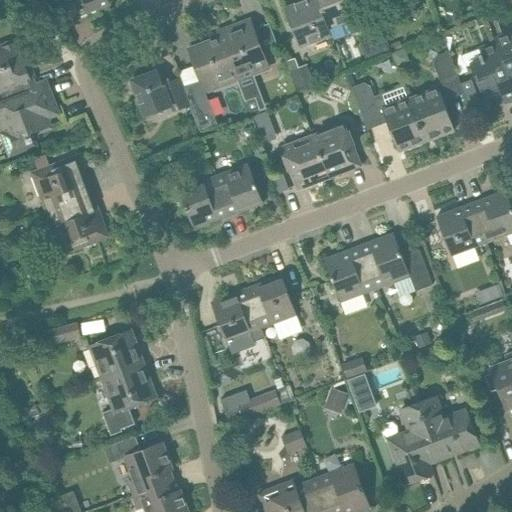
[(82,0),(74,3),(50,9),(62,26),(80,20),(79,15),(99,7),(98,6),(110,2),(109,0),(82,0)]
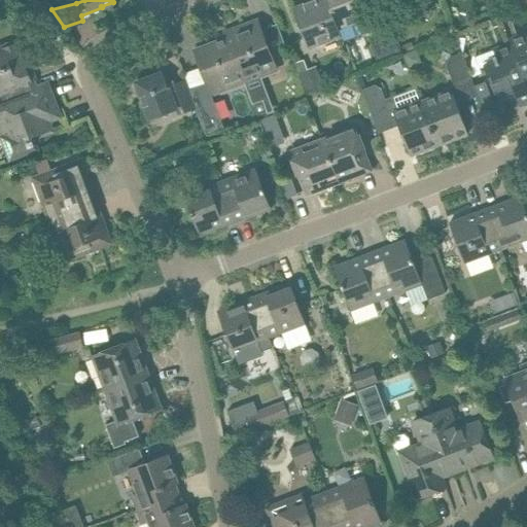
[(311,0),(312,0),(292,7),(308,48),(341,36),(338,28),(327,0),(311,0)]
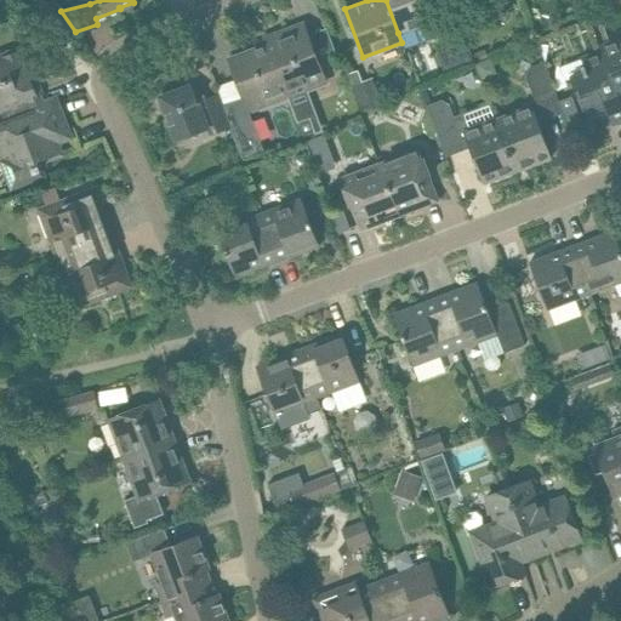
[(386,0),(398,33),(436,18),(428,0),(386,0)]
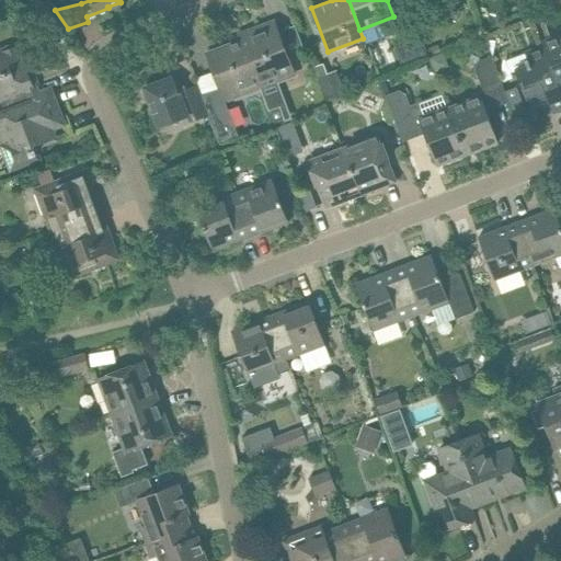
[(274,21),(239,35),(241,41),(260,88),(294,75),(274,21)]
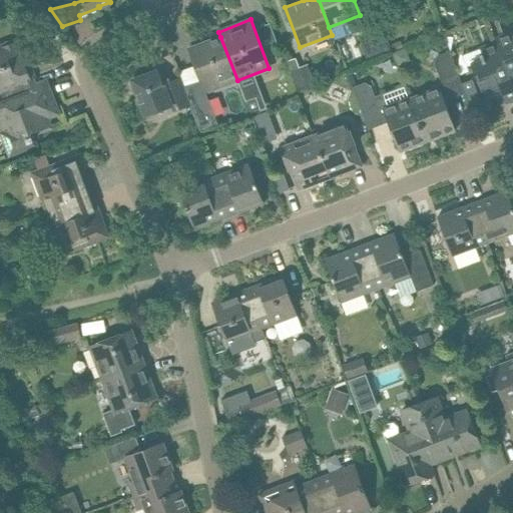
[(512,33),(512,32),(496,38),(497,43),(512,81),(512,33)]
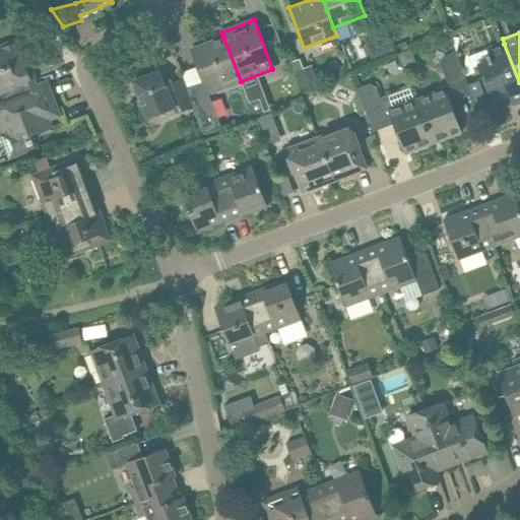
[(395,52),(390,37),(367,45),(372,60),(395,52)]
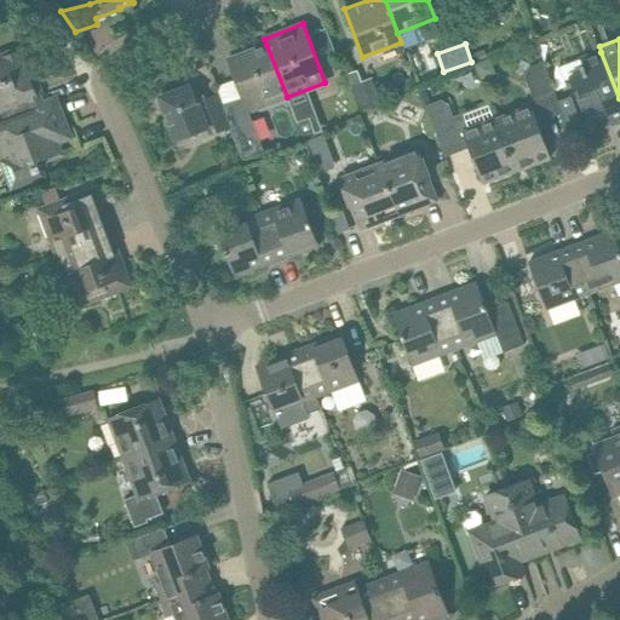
[(267,45),(229,59),(237,81),(248,112),(287,97),(267,45)]
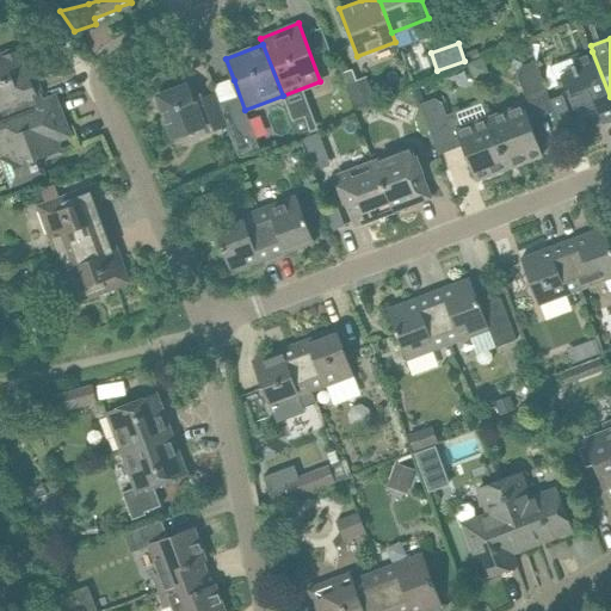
[(573,66),(571,67),(573,73),(561,78),(568,96),(576,118),(598,110),(603,123),(610,118),(610,97),(592,51),(571,59),(573,66)]
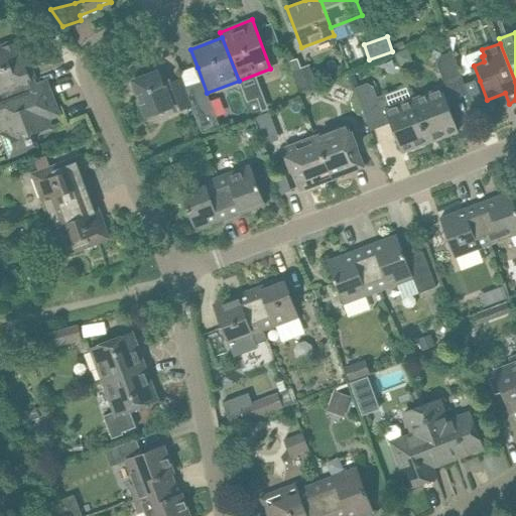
[(21,60),(15,44),(0,50),(0,104),(44,88),(44,87),(32,91),(28,79),(33,77),(26,58),(21,60)]
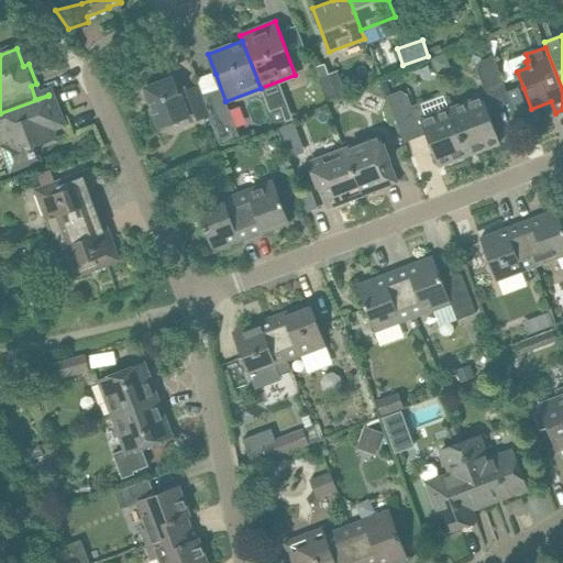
[(485,90),(501,84),(492,57),(479,62),(477,68),(485,90)]
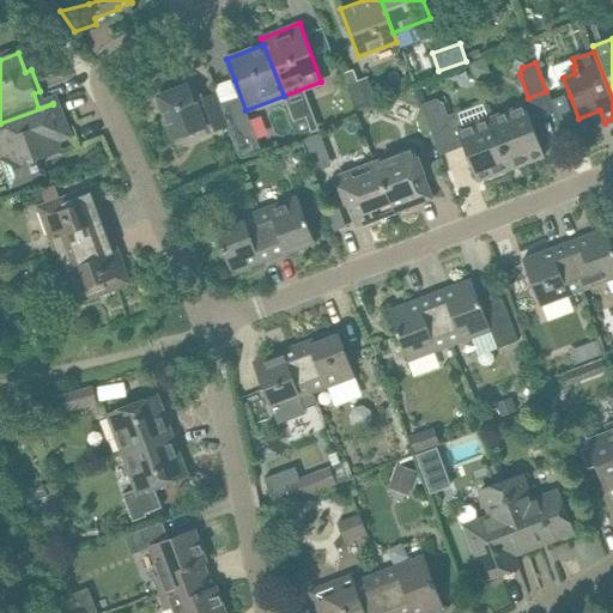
[(378,103),(368,77),(357,80),(347,84),(358,111),(378,103)]
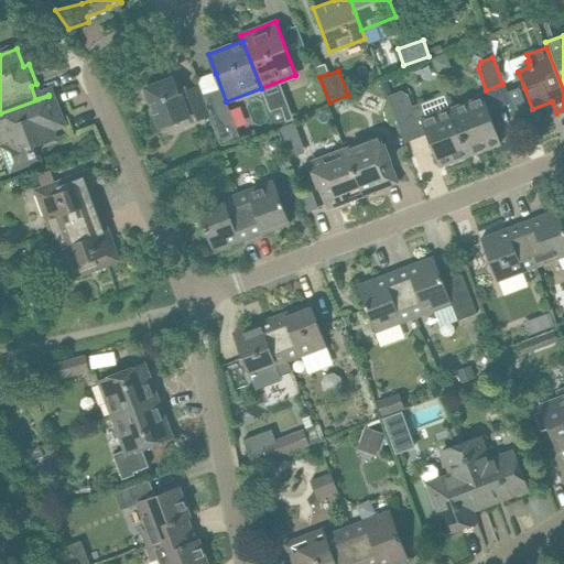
[(198,85),(180,91),(174,77),(144,88),(160,129),(188,118),(191,123),(210,116),(198,85)]
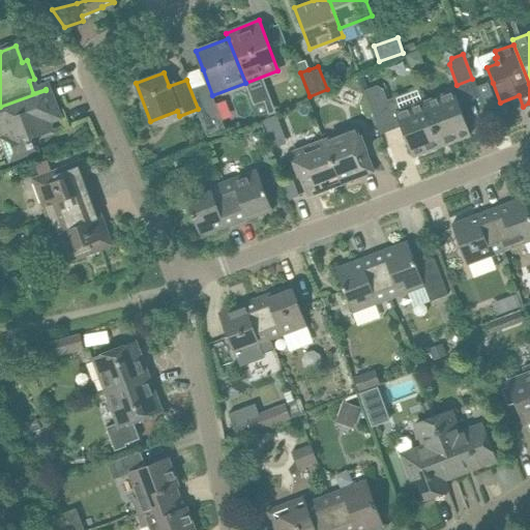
[(203,85),(190,90),(208,137),(226,129),(215,102),(210,105),(203,85)]
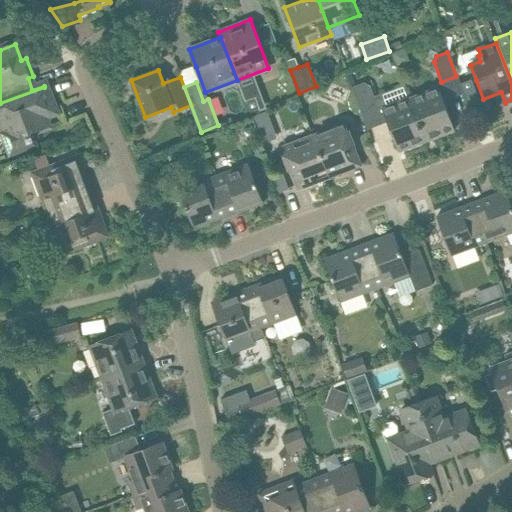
[(361,111),(377,105),(374,94),(371,86),(364,82),(351,86),(358,105),(359,106),(361,111)]
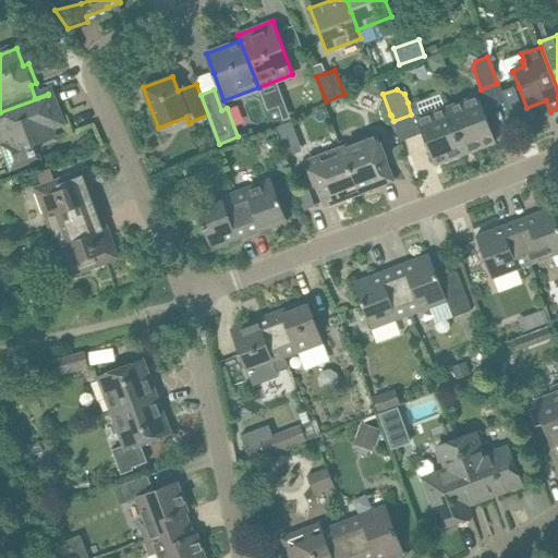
[(484,110),(477,94),(463,100),(447,106),(461,143),(462,146),(464,154),(496,142),(488,121),(484,110)]
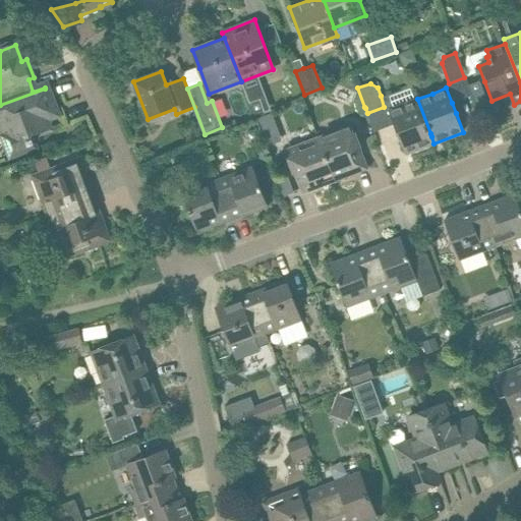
[(45,89),(0,105),(0,124),(8,145),(29,137),(48,130),(45,121),(56,117),(45,89)]
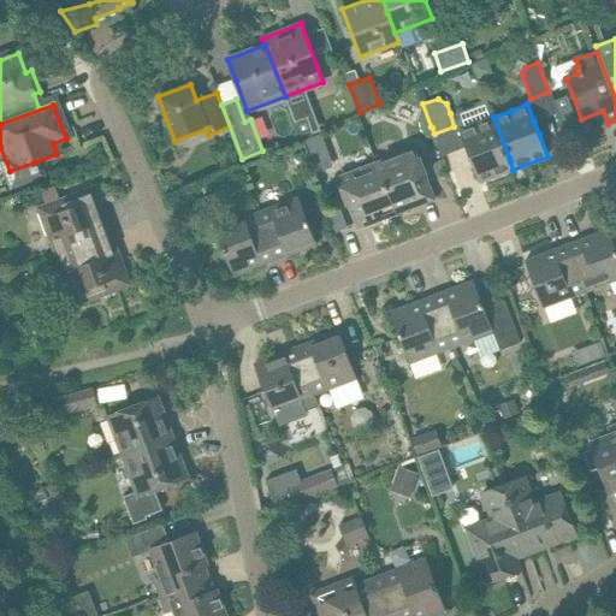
[(302,136),(312,132),(306,117),(296,122),(302,136)]
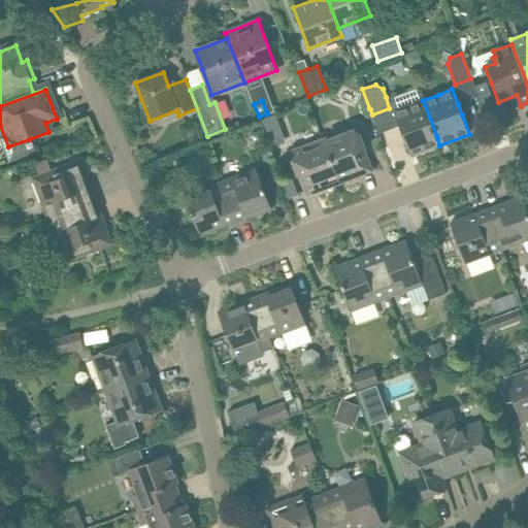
[(406,106),(394,111),(399,126),(400,127),(404,137),(411,156),(439,145),(437,138),(436,135),(423,100),(406,106)]
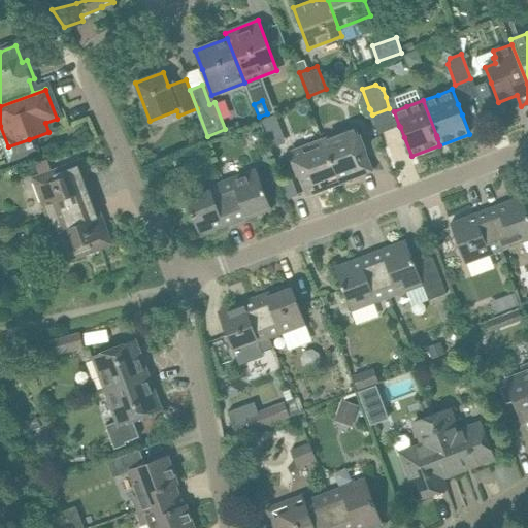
[(286,143),(275,116),(262,120),(273,147),(286,143)]
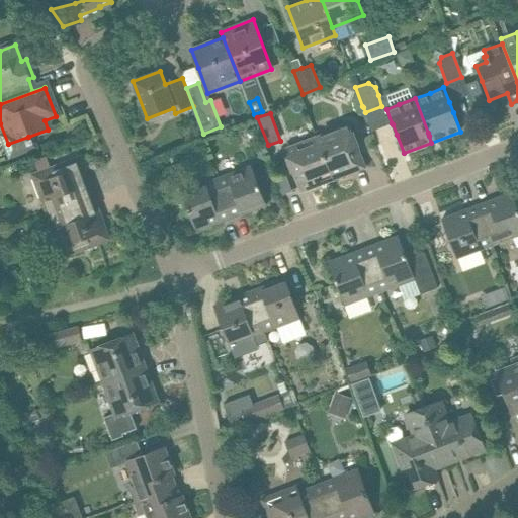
[(317,136),(321,147),(328,166),(333,180),(365,167),(358,148),(359,148),(350,123),(317,136)]
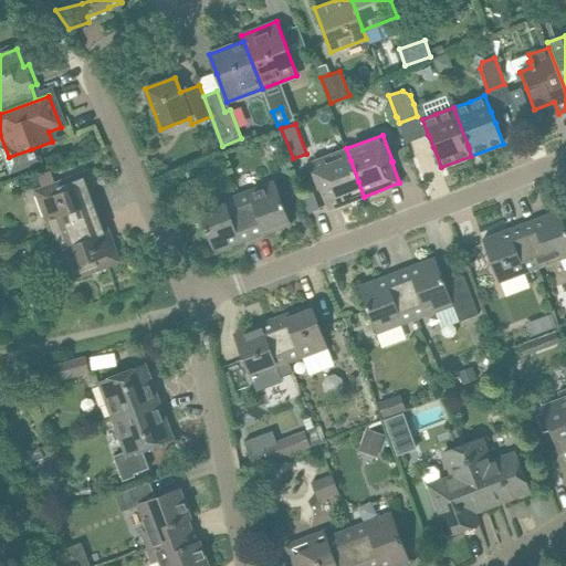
[(310,163),(313,171),(312,171),(318,189),(321,188),(329,209),(364,197),(358,181),(350,160),(346,148),(310,163)]
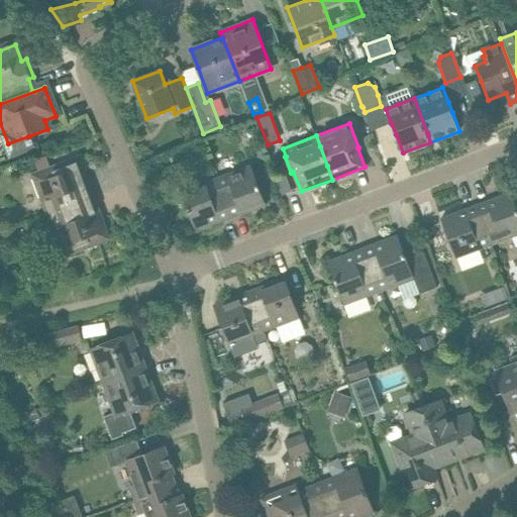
[(38,177),(30,179),(37,198),(39,197),(41,201),(46,215),(69,207),(77,204),(72,191),(90,185),(83,165),(77,162),(58,170),(54,159),(42,163),(46,174),(38,177)]
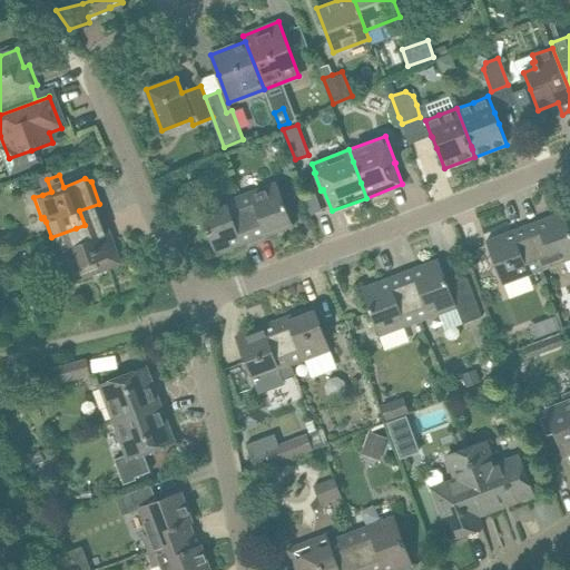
[(293,225),(290,216),(276,182),(237,196),(251,229),(262,225),(266,236),(293,225)]
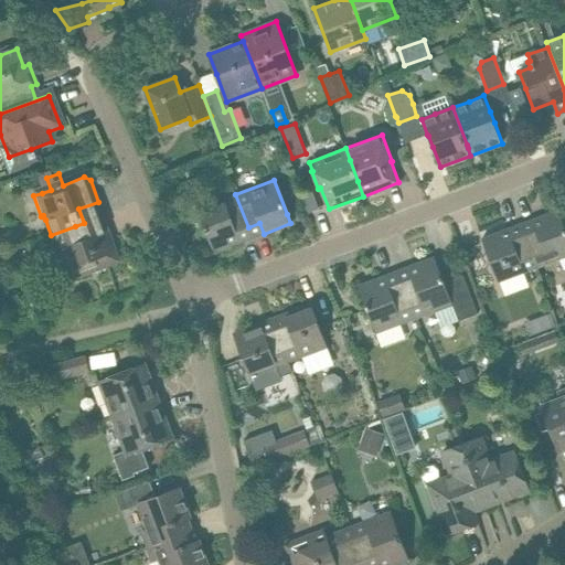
[(214,253),(241,242),(237,232),(248,227),(235,194),(198,209),(214,253)]
